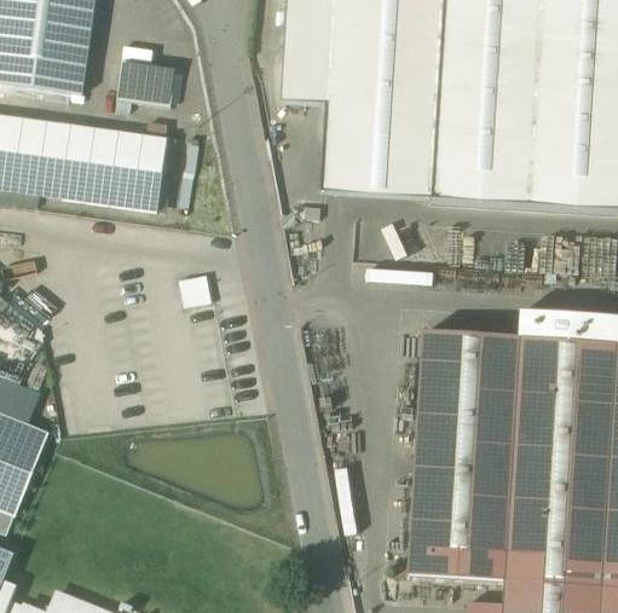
[(0,0),(0,80),(86,92),(98,0),(0,0)]
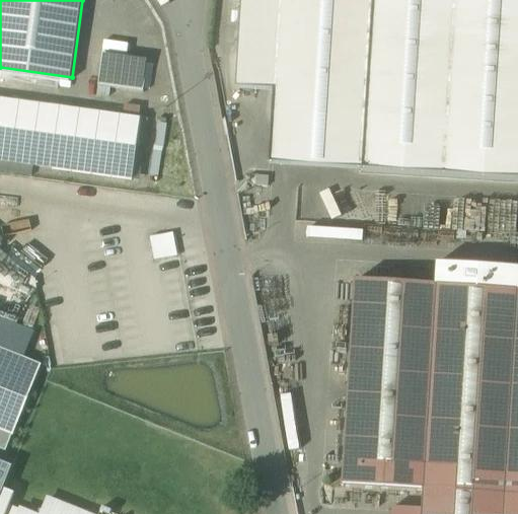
[(240,0),(236,101),(273,108),(271,175),(517,192),(517,0),(240,0)]
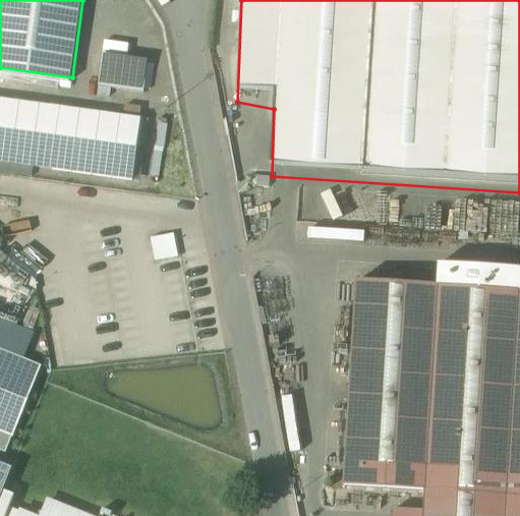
[(149,56),(104,50),(100,82),(145,89),(149,56)]
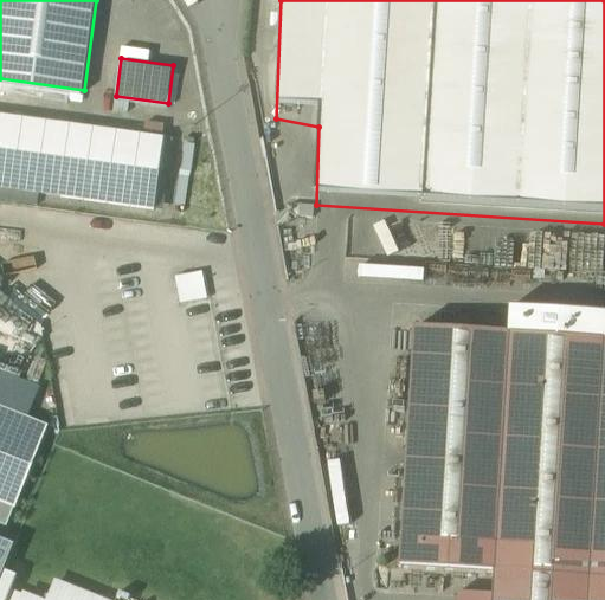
[(165,134),(0,111),(0,184),(155,205),(165,134)]
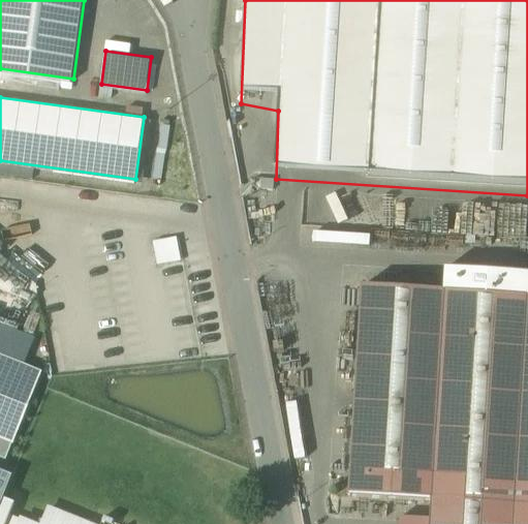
[(151,237),(155,262),(180,257),(176,232),(151,237)]
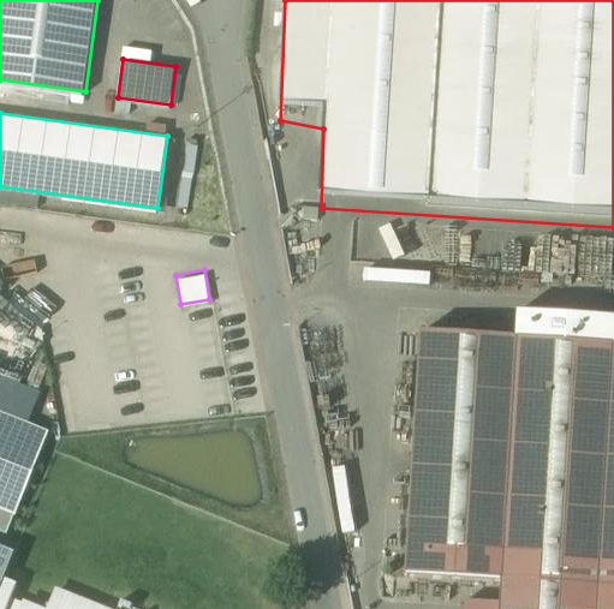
[(613,341),(422,329),(406,573),(500,579),(498,608),(613,608),(613,341)]
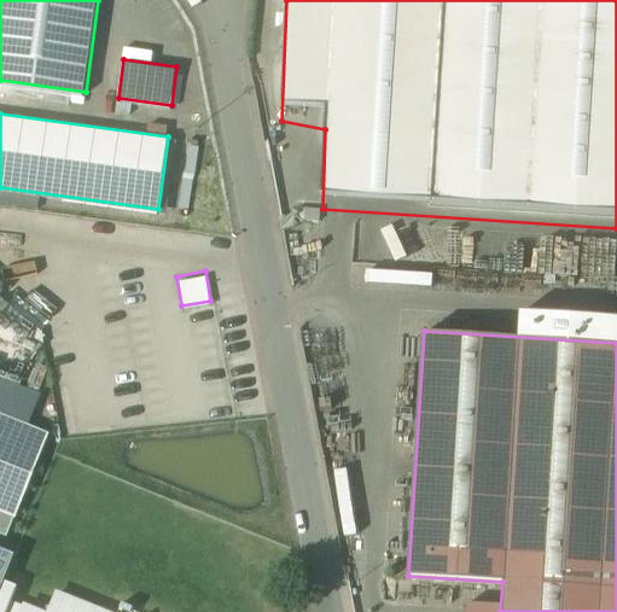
[(47,438),(0,418),(0,516),(13,522),(47,438)]
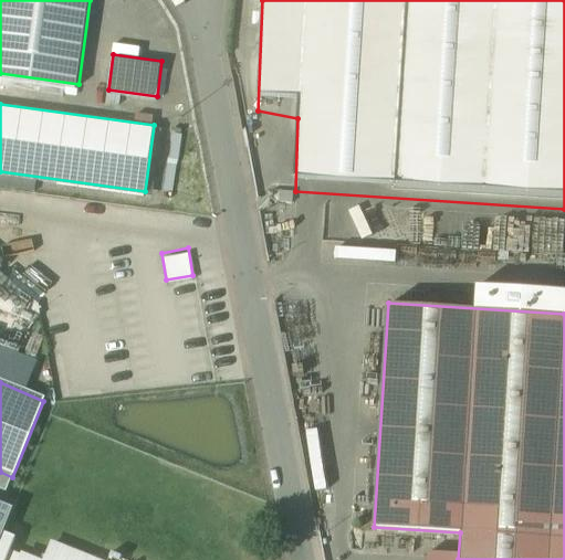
[(0,542),(14,510),(0,504),(0,542)]
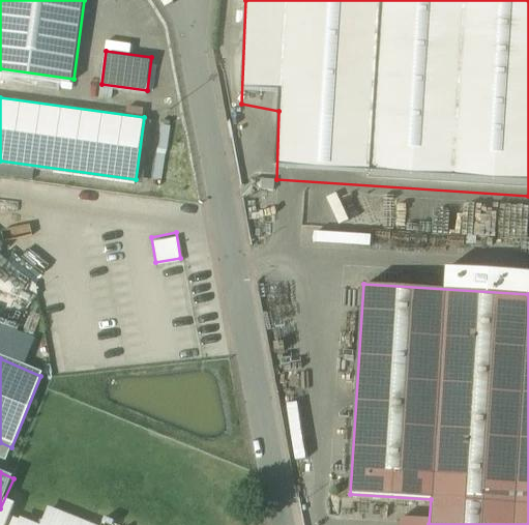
[(38,524),(20,516),(16,524),(93,524),(46,505),(38,524)]
